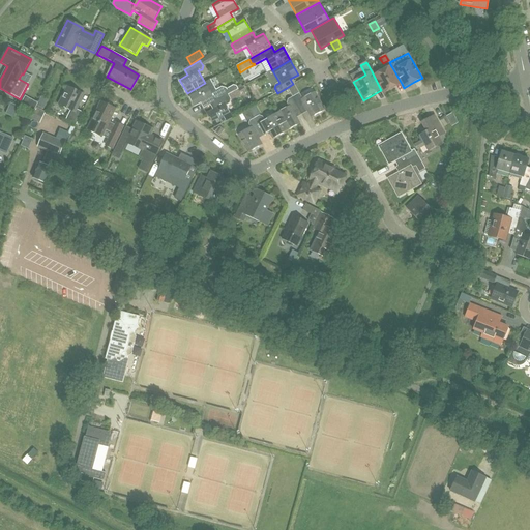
[(402,84),(393,69),(391,66),(374,76),(381,90),(384,94),(402,84)]
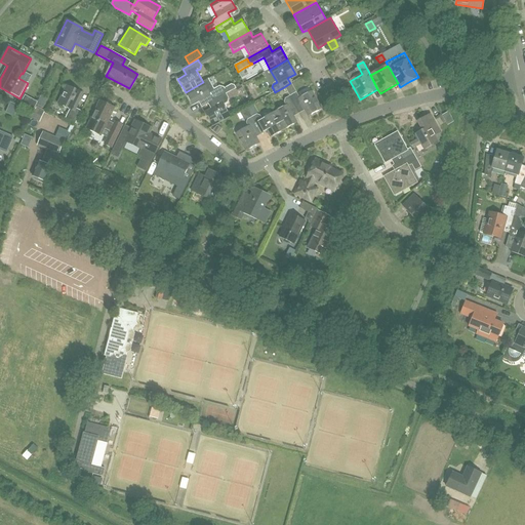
[(234,87),(233,85),(230,84),(223,88),(223,87),(217,86),(212,89),(207,80),(203,82),(186,92),(193,106),(201,102),(203,107),(210,103),(226,94),(235,89),(234,87)]
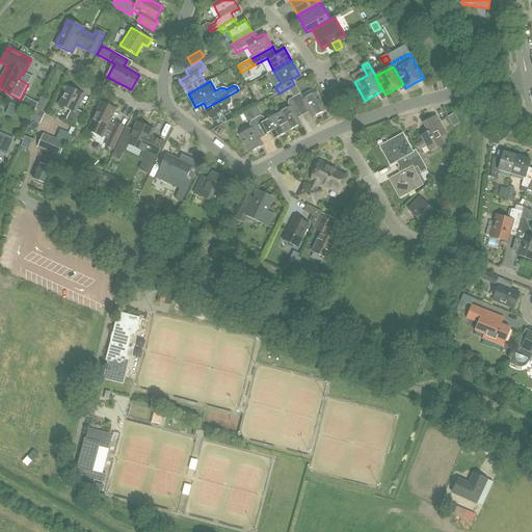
[(288,88),(293,98),(302,113),(308,110),(312,118),(326,111),(316,92),(303,100),(301,97),(295,84),(294,84),(288,88)]
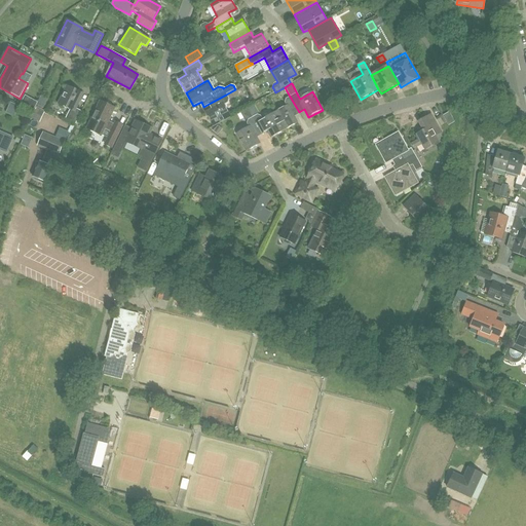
[(68,86),(59,105),(70,110),(65,121),(75,126),(81,112),(75,108),(82,94),(68,86)]
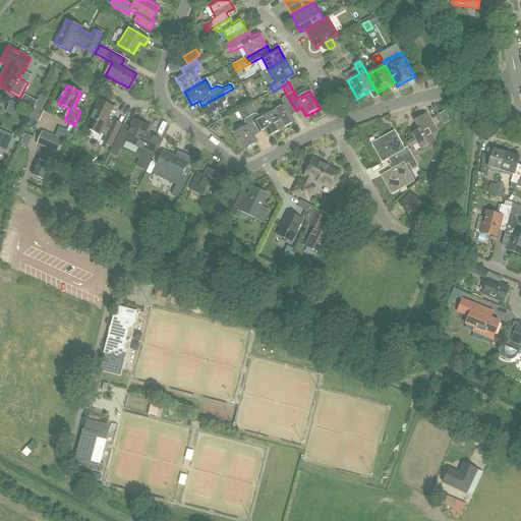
[(224,94),(209,102),(212,108),(204,112),(211,125),(229,116),(222,104),(225,102),(226,99),(224,94)]
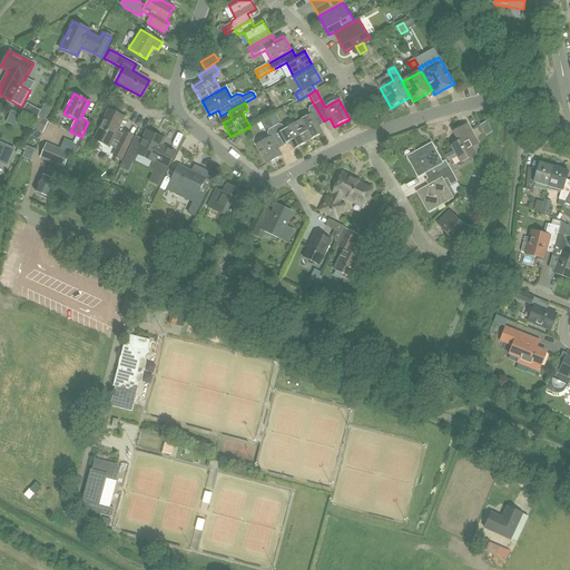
[(41,111),(27,104),(22,112),(36,119),(41,111)]
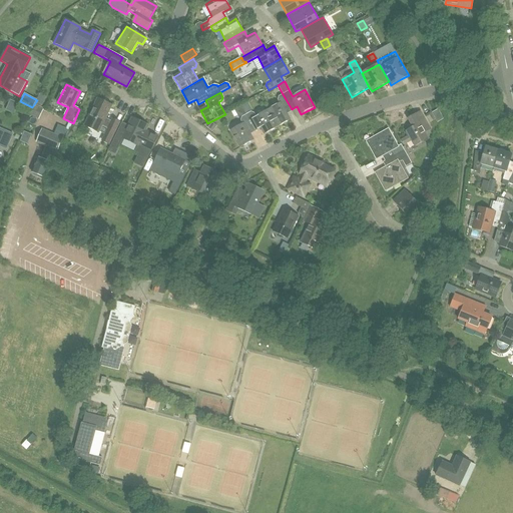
[(287,112),(292,109),(283,94),(279,97),(278,100),(280,103),(279,104),(278,103),(277,103),(276,103),(275,103),(274,104),(273,105),(273,106),(273,107),(268,110),(278,127),(291,120),(287,112)]
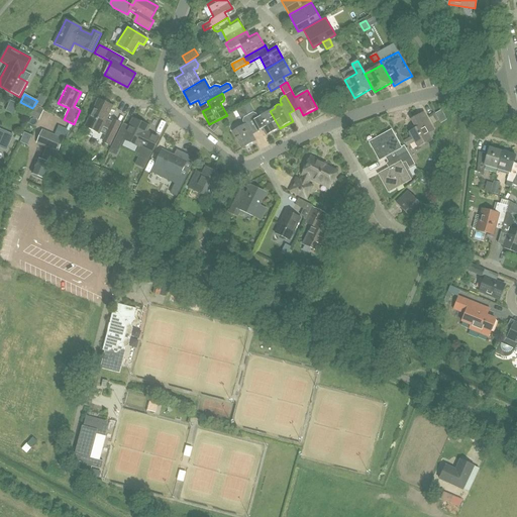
[(98,100),(85,126),(100,133),(103,127),(108,129),(103,141),(110,145),(120,124),(113,121),(112,122),(107,119),(113,107),(98,100)]
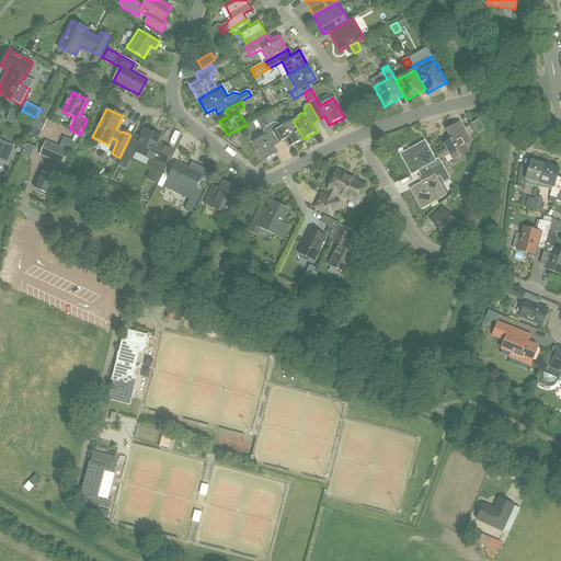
[(479,119),(472,124),(478,134),(484,130),(479,119)]
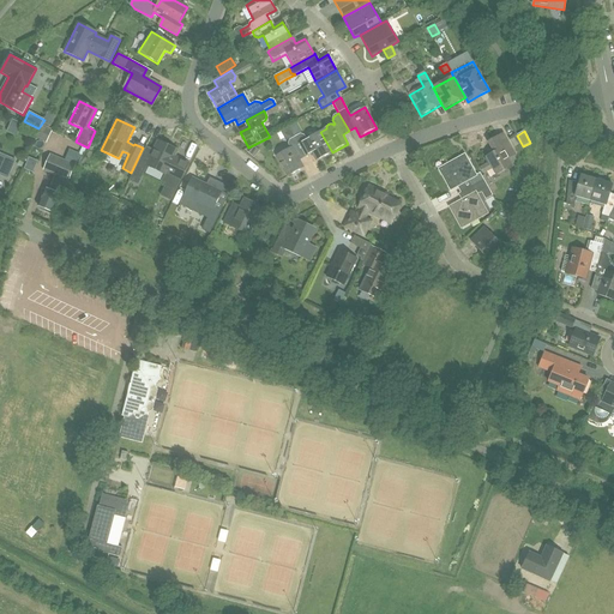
[(317,161),(332,152),(320,132),(306,139),(304,136),(300,134),(295,137),(305,155),(311,152),(317,161)]
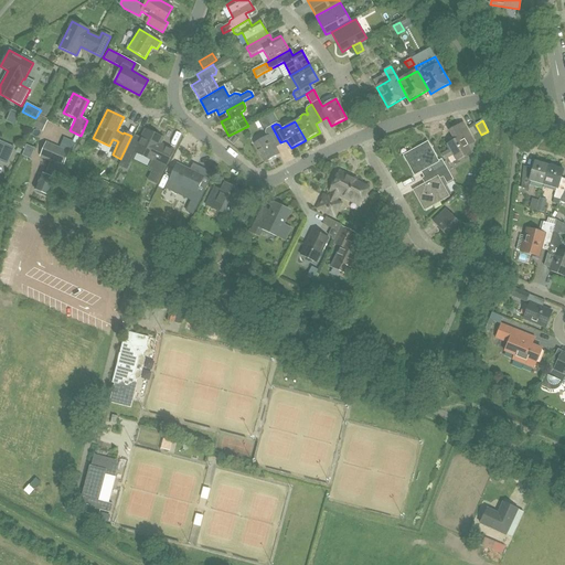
[(455,141),(447,146),(456,161),(471,152),(468,146),(475,142),(464,123),(449,131),(455,141)]
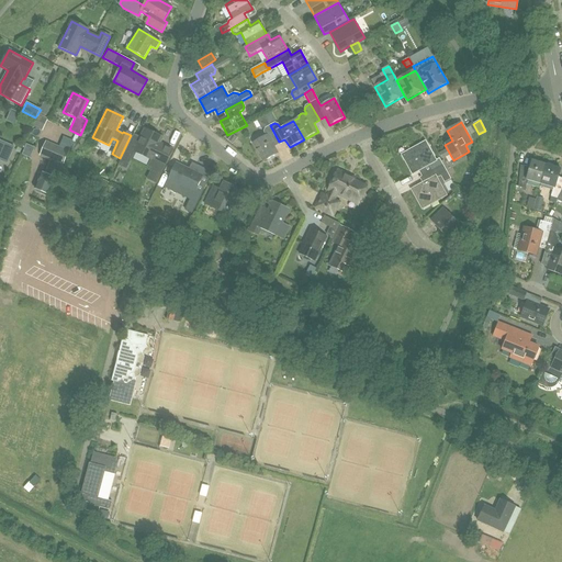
[(273,145),(279,142),(270,125),(265,128),(263,132),(266,135),(253,143),(263,163),(278,154),(273,145)]
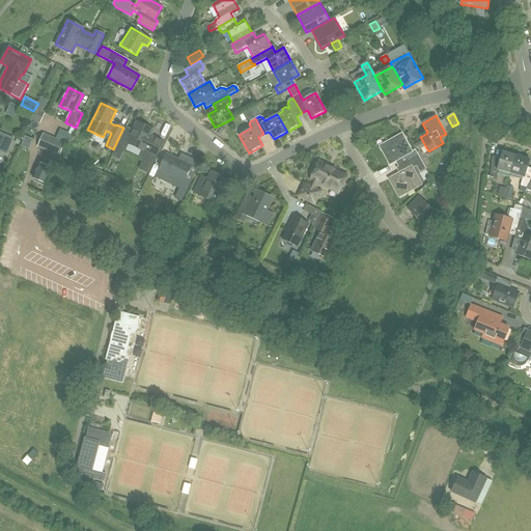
[(127,128),(112,156),(117,159),(122,148),(124,149),(128,143),(143,151),(144,150),(156,157),(163,141),(150,136),(154,131),(137,122),(133,131),(127,128)]
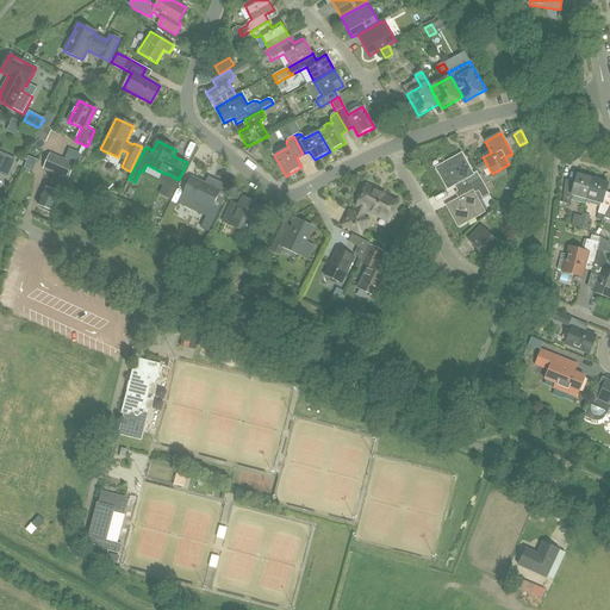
[(257,150),(253,147),(248,153),(253,156),(257,150)]
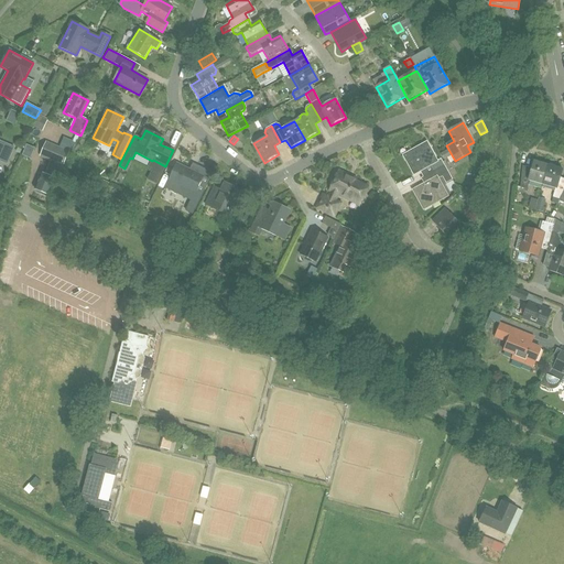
[(0,161),(7,164),(14,148),(0,142),(0,141),(0,161)]
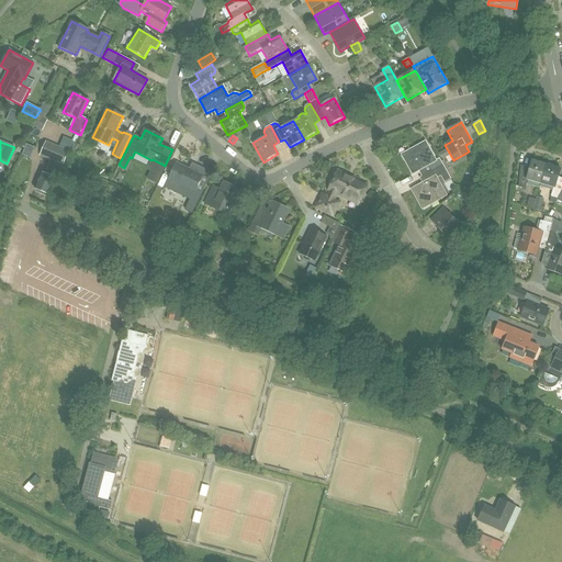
[(431,171),(442,165),(439,158),(436,160),(425,142),(402,155),(413,175),(428,166),(431,171)]
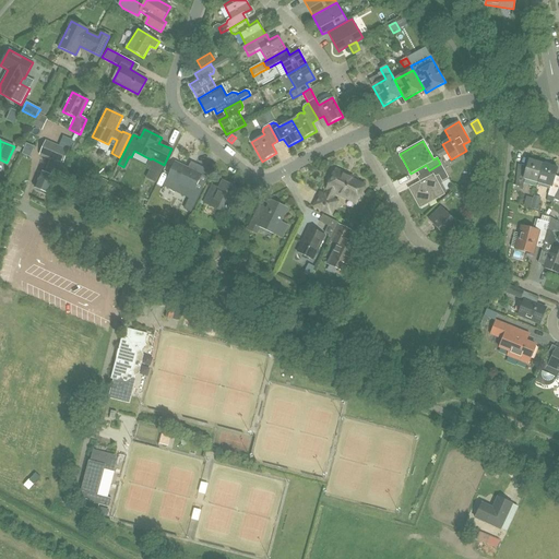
[(35,188),(40,190),(40,193),(45,194),(47,193),(48,193),(61,164),(62,164),(68,151),(58,146),(46,142),(40,155),(51,159),(45,174),(42,173),(42,174),(38,174),(37,178),(38,180),(35,188)]
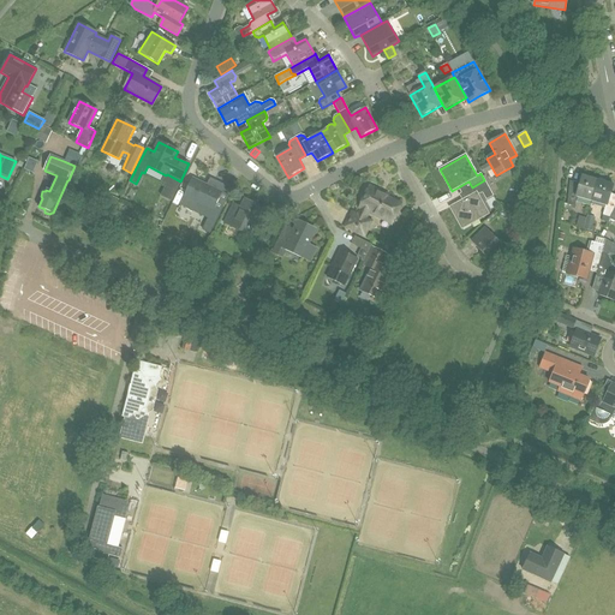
[(29,157),(24,169),(31,172),(34,173),(39,161),(29,157)]
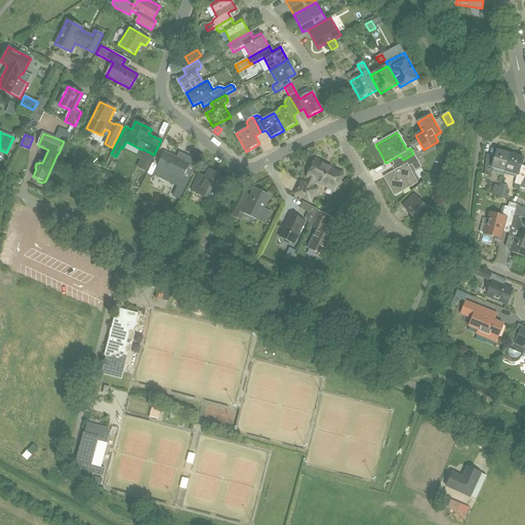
[(505,172),(511,154),(496,150),(493,163),(486,161),(484,175),(490,176),(493,168),(505,172)]
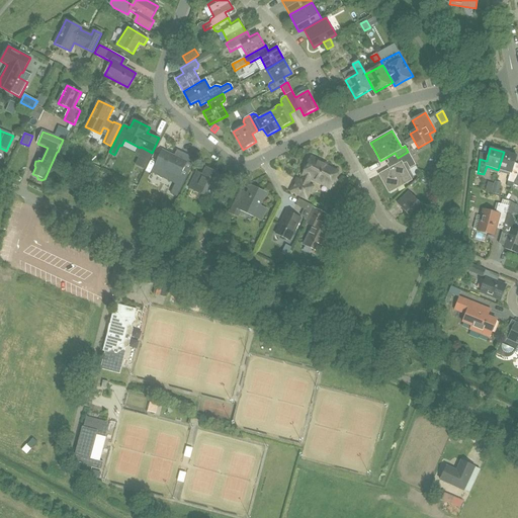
[(177,158),(174,156),(163,151),(155,166),(156,166),(153,173),(164,179),(168,172),(179,177),(182,172),(188,175),(196,159),(181,152),(177,158)]
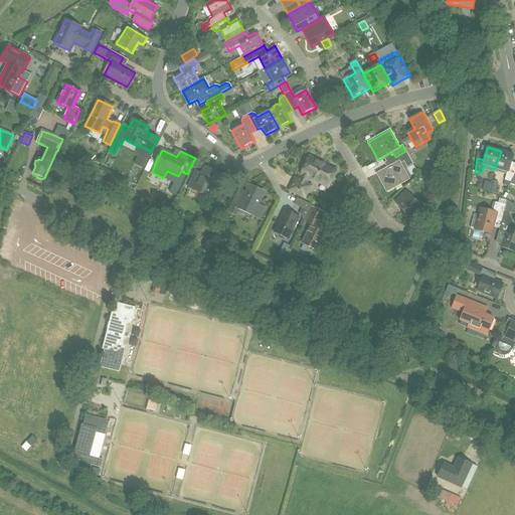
[(413,165),(408,156),(405,151),(395,157),(398,162),(377,174),(386,191),(408,179),(400,164),(405,163),(408,168),(413,165)]
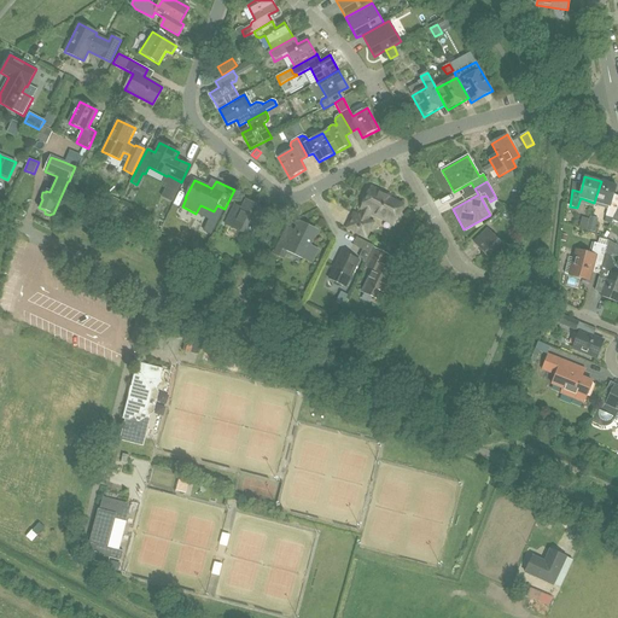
[(613,219),(617,208),(617,202),(612,200),(617,186),(601,181),(594,203),(608,207),(606,216),(613,219)]
